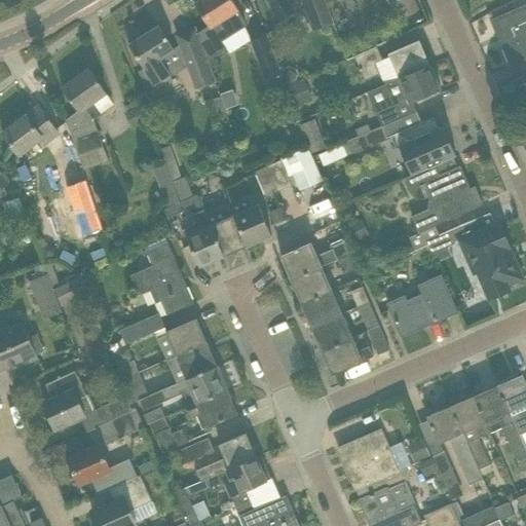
[(232,0),(199,0),(194,3),(209,26),(197,33),(202,44),(208,59),(212,55),(226,80),(251,65),(236,41),(224,48),(219,38),(245,22),(237,11),(238,10),(232,0)]
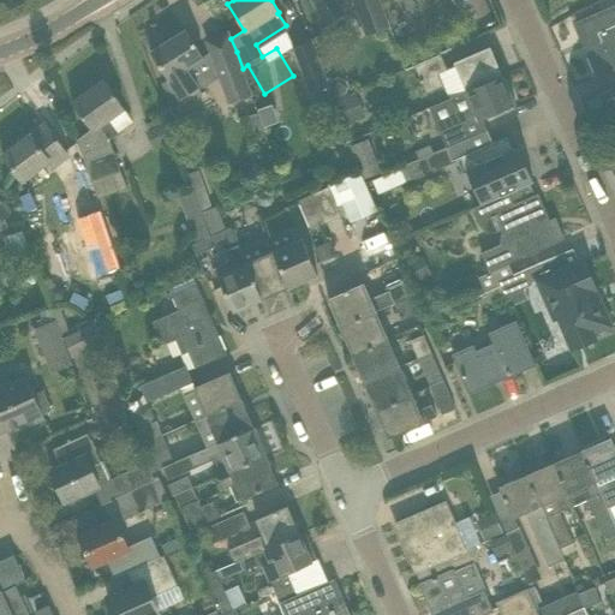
[(345,15),(334,0),(310,0),(318,12),(327,25),(345,15)]
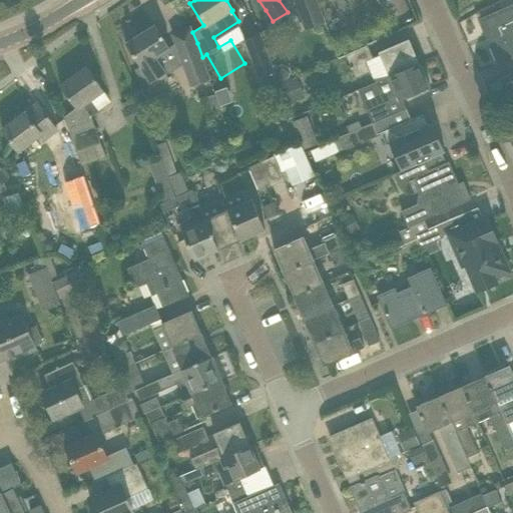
[(324,22),(315,0),(294,0),(298,10),(305,8),(313,27),(324,22)]
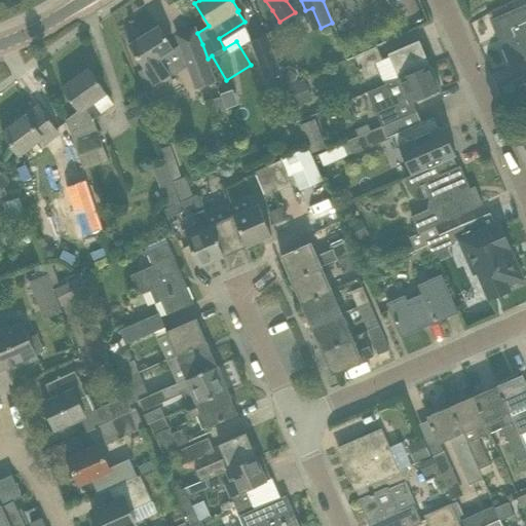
[(525,3),(493,19),(502,39),(499,41),(510,65),(525,58),(525,28),(525,26),(525,25),(525,3)]
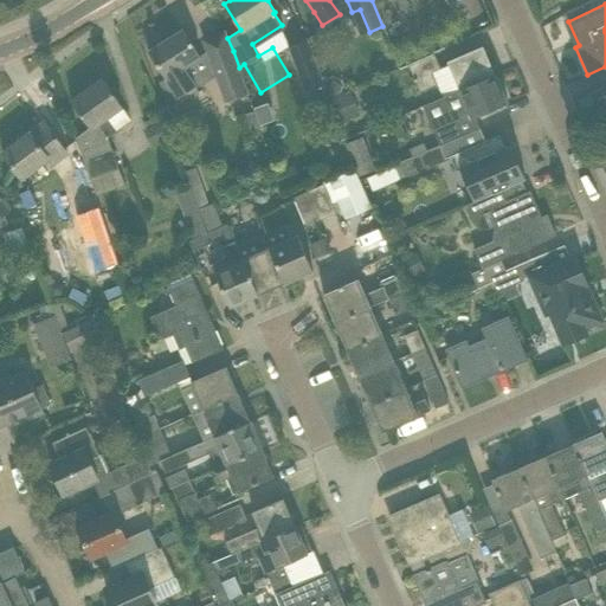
[(200,92),(186,69),(201,58),(184,30),(148,51),(166,78),(160,82),(176,107),(200,92)]
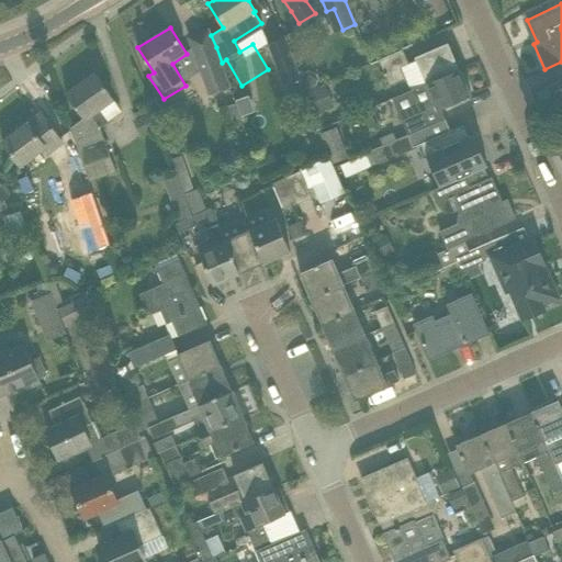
[(284,36),(268,43),(283,85),(300,78),(284,36)]
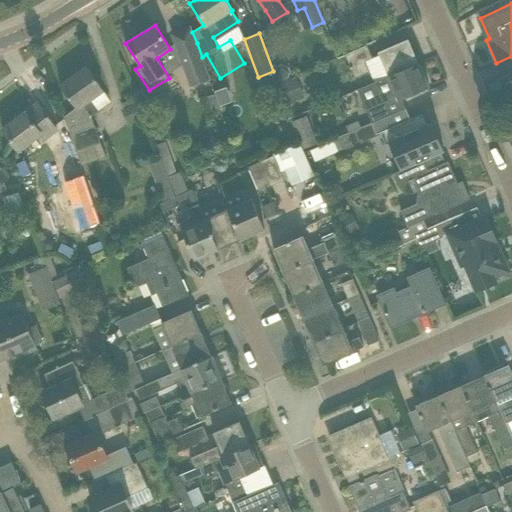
[(388,76),(418,63),(417,61),(422,59),(417,47),(412,49),(408,38),(377,51),(388,76)]
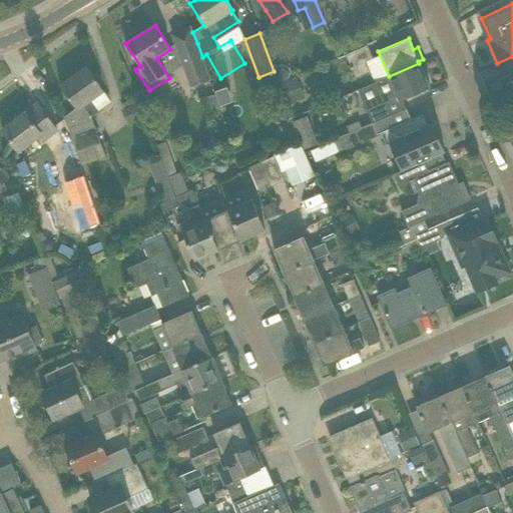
[(176,51),(189,86),(210,79),(197,43),(176,51)]
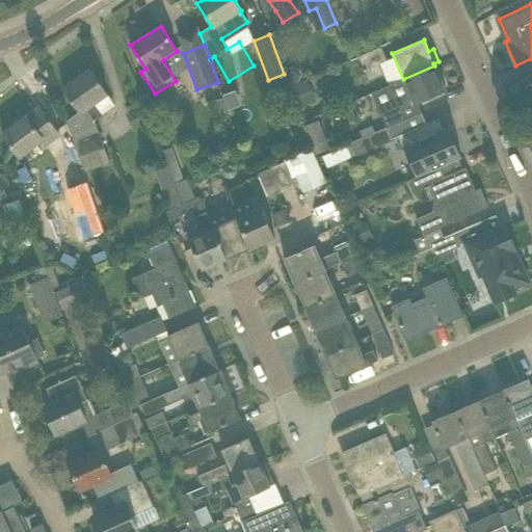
[(357,56),(368,81),(383,74),(378,63),(387,59),(381,47),(357,56)]
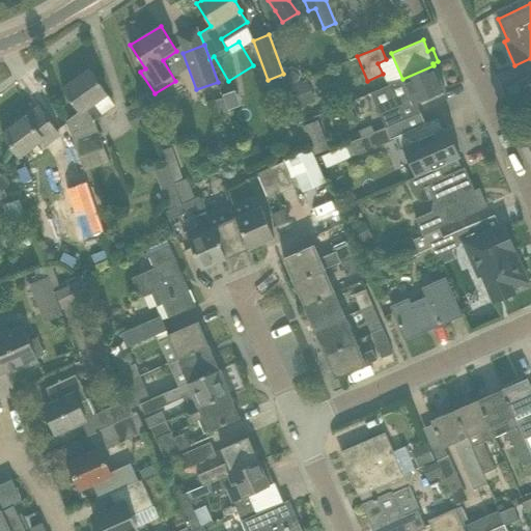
[(445,90),(434,65),(402,79),(370,92),(385,128),(387,127),(402,119),(397,108),(412,102),(413,104),(445,90)]
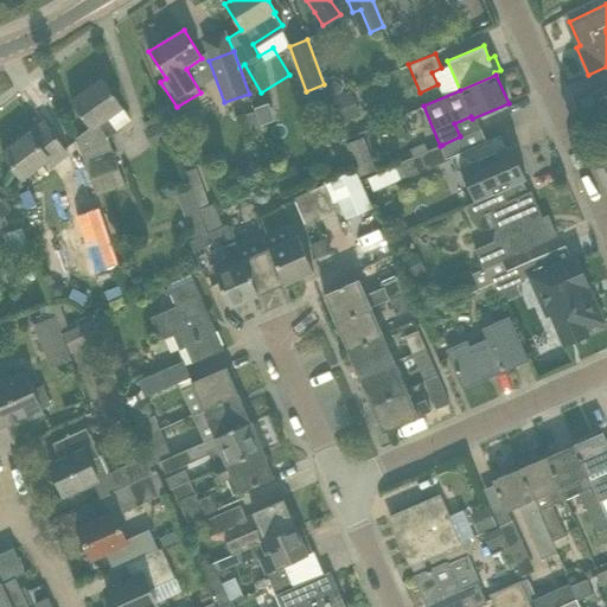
[(344,85),(343,81),(333,76),(328,78),(325,87),(328,97),(340,94),(344,85)]
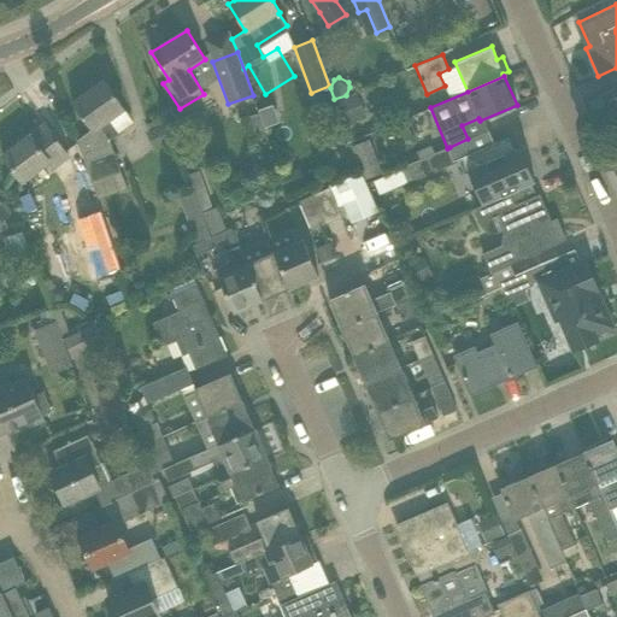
[(110,121),(125,110),(105,81),(72,104),(92,130),(76,140),(99,198),(128,188),(110,140),(118,133),(110,121)]
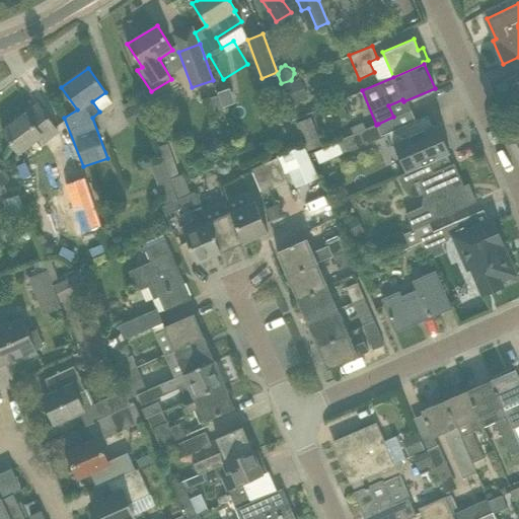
[(282,84),(290,105),(308,98),(300,77),(282,84)]
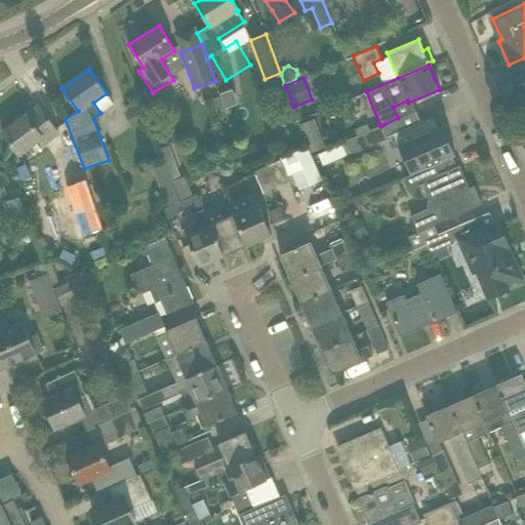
[(210,99),(214,114),(225,111),(219,96),(210,99)]
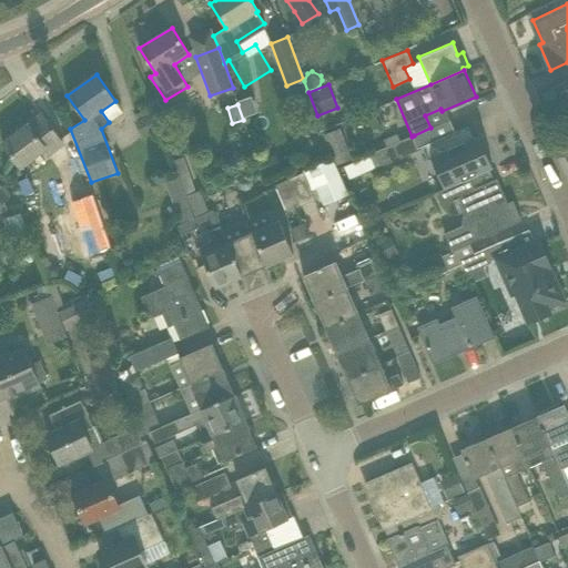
[(2,143),(16,161),(21,169),(42,152),(47,158),(63,144),(41,114),(2,143)]
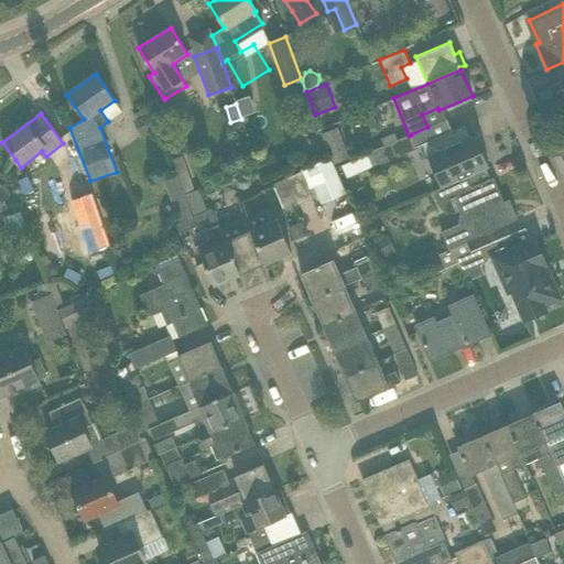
[(339,126),(322,132),(329,152),(346,145),(339,126)]
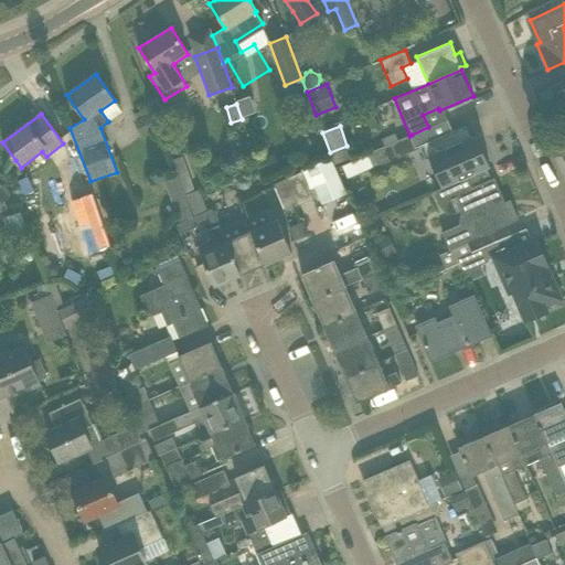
[(490,167),(476,135),(470,137),(466,126),(423,144),(441,188),(447,185),(448,185),(487,169),(490,167)]
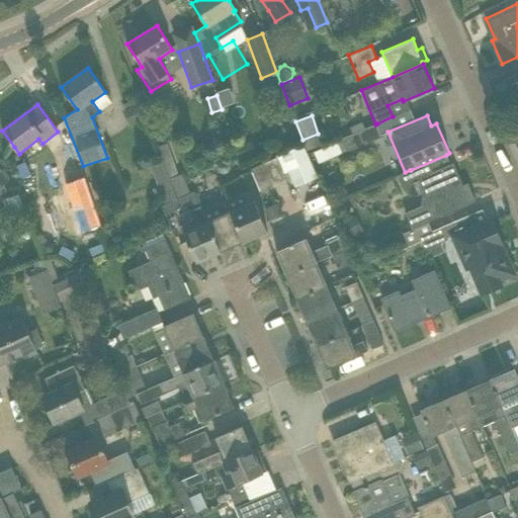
[(337,141),(342,153),(382,136),(377,123),(375,124),(337,141)]
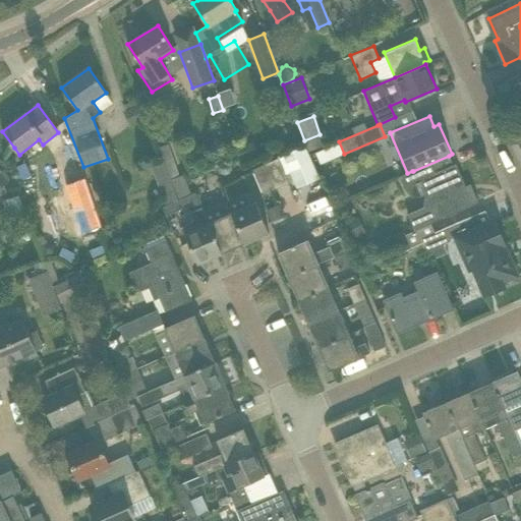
[(252,142),(237,148),(242,161),(257,156),(252,142)]
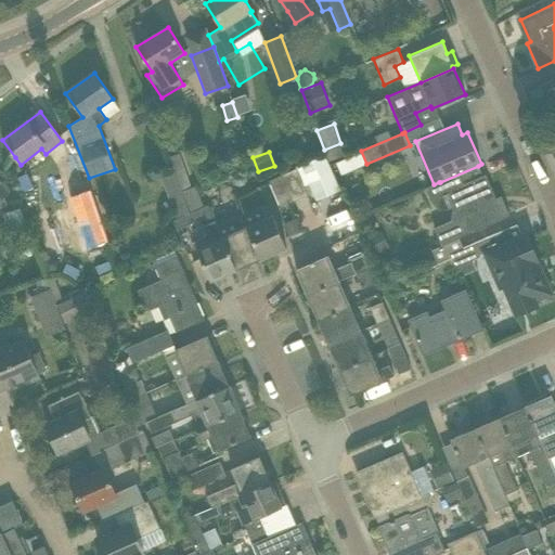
[(439,182),(434,184),(425,188),(430,201),(448,193),(453,208),(450,221),(433,229),(440,246),(510,216),(504,203),(499,205),(485,175),(482,176),(478,166),(440,182),(439,182)]
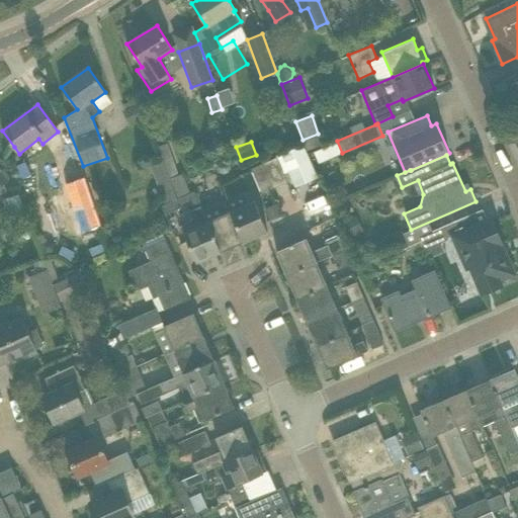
[(276,157),(263,163),(274,187),(287,181),(276,157)]
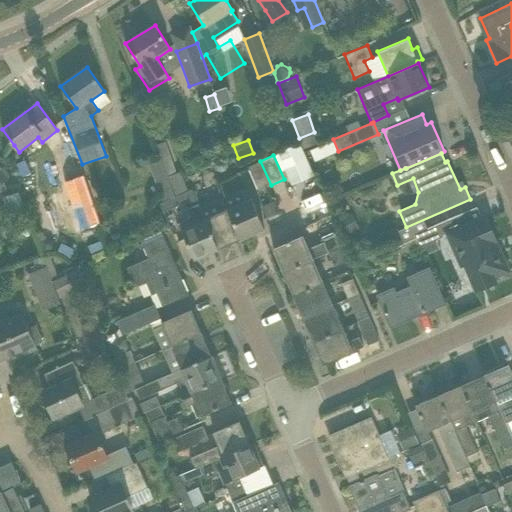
[(148,163),(162,202),(174,197),(166,175),(160,159),(148,163)]
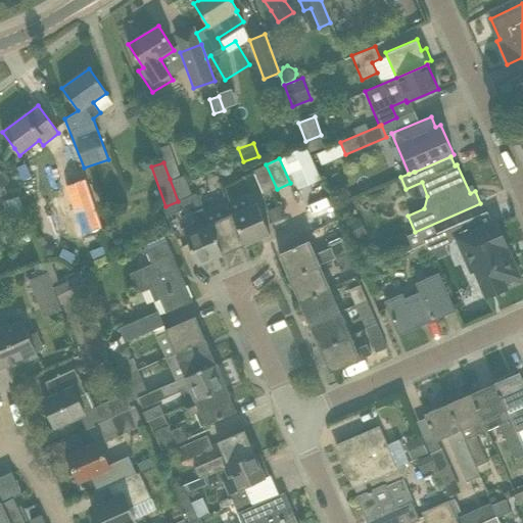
[(221,174),(226,176),(230,174),(232,169),(230,164),(225,162),(221,164),(219,170),(221,174)]
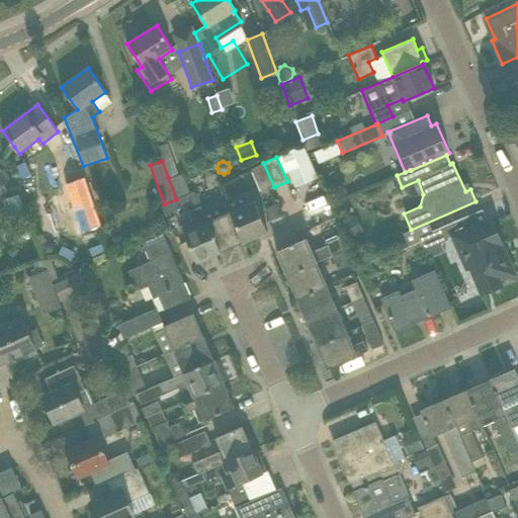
[(274,187),(263,163),(250,168),(261,193),(274,187)]
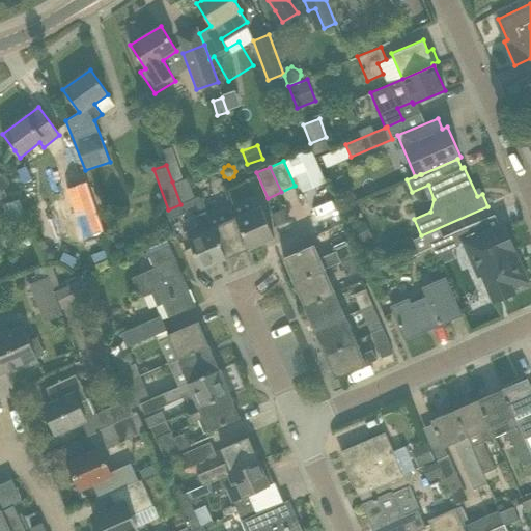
[(183,178),(172,182),(180,204),(195,198),(186,178),(183,179),(183,178)]
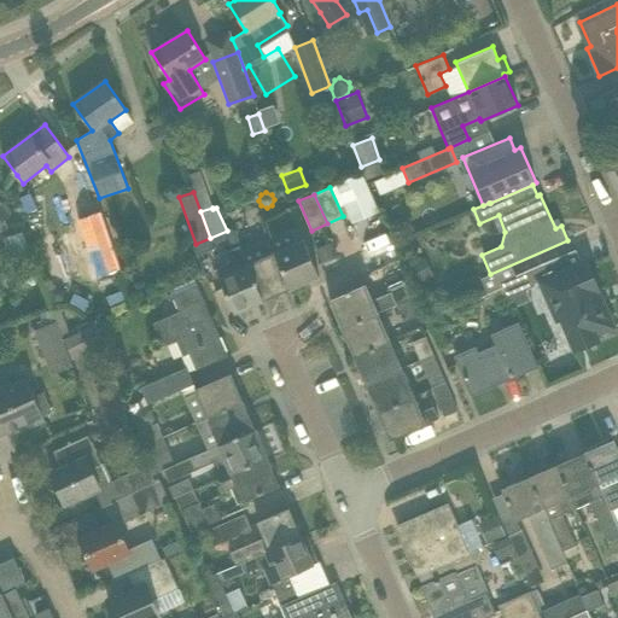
[(99,209),(76,216),(95,274),(118,267),(99,209)]
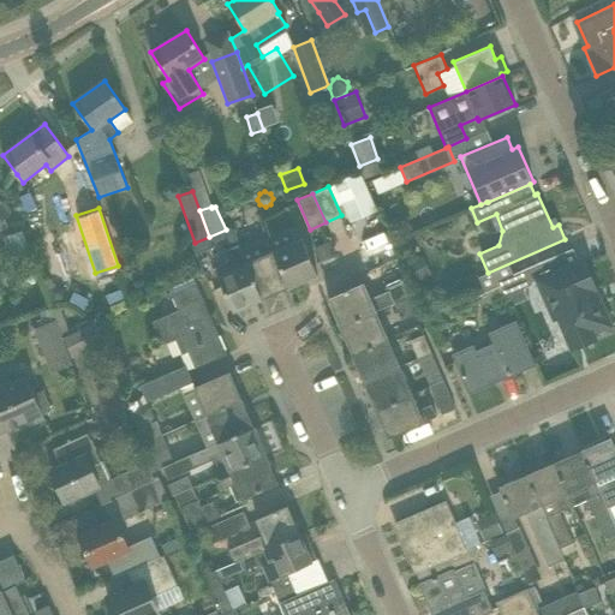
[(209,237),(195,243),(191,245),(196,256),(221,245),(232,268),(216,274),(233,311),(261,299),(245,262),(239,250),(230,227),(226,230),(209,237)]
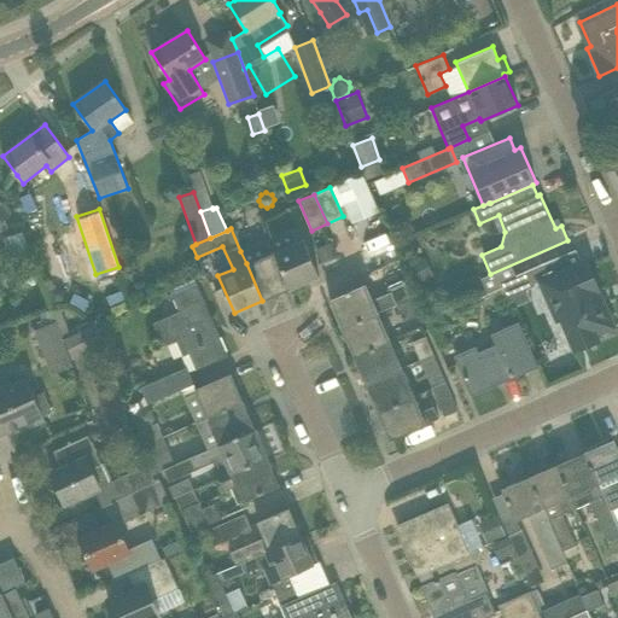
[(291,228),(269,238),(290,289),(319,277),(302,238),(296,242),(291,228)]
